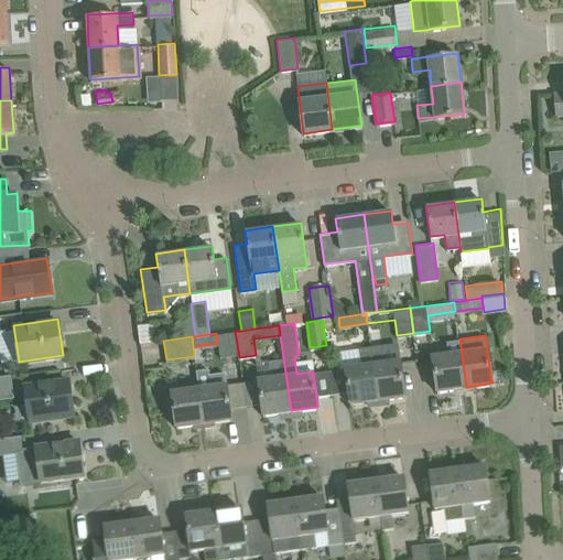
[(447,353),(431,355),(436,390),(466,387),(459,338),(446,341),(447,353)]
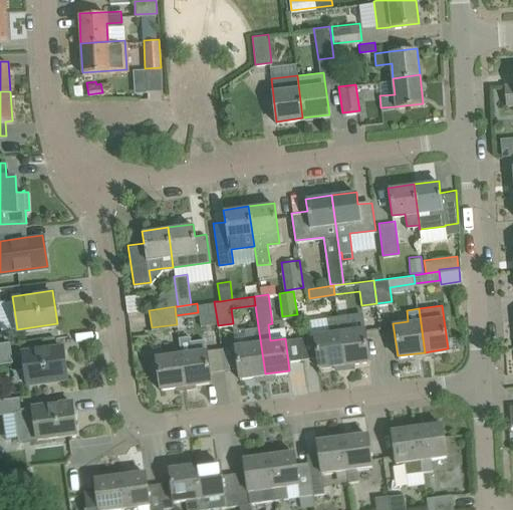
[(347,313),(337,314),(344,362),(368,359),(364,328),(350,330),(347,313)]
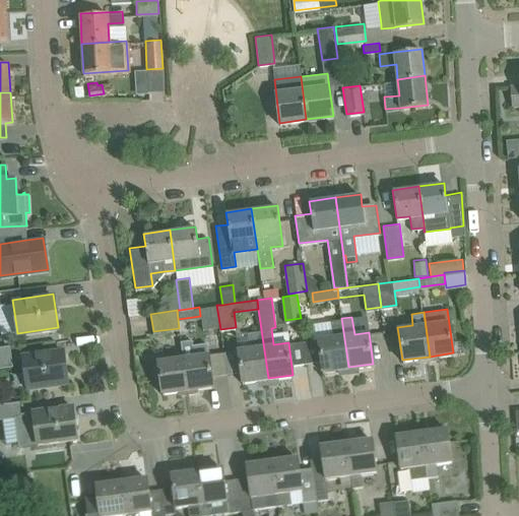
[(348,367),(341,318),(331,320),(334,336),(318,338),(322,371),(348,367)]
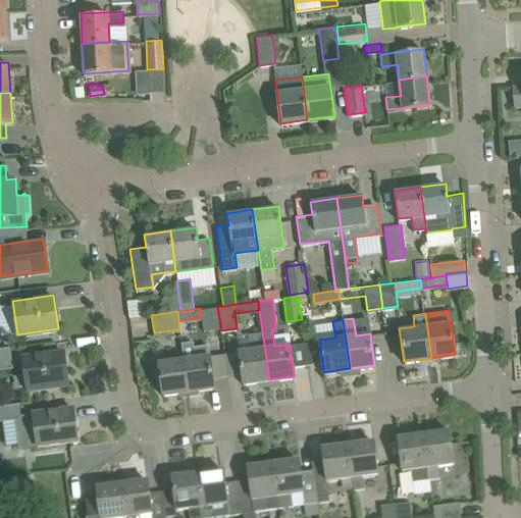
[(249,349),(239,351),(243,383),(269,379),(262,330),(248,332),(249,349)]
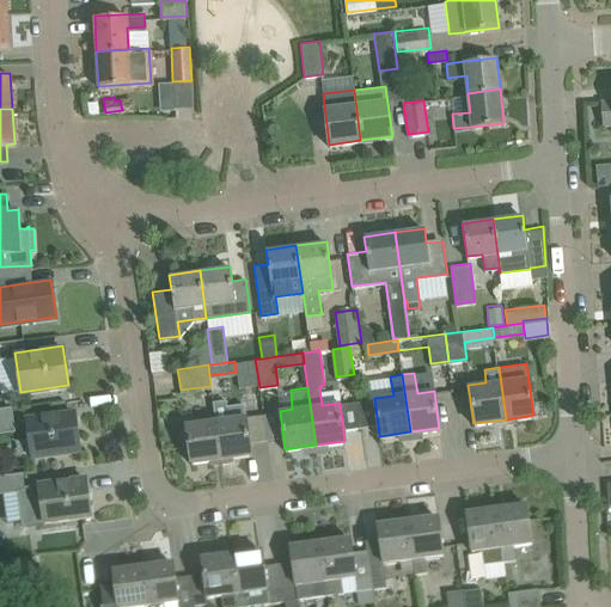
[(213,400),(215,420),(221,458),(251,454),(246,415),(244,403),(226,405),(225,398),(213,400)]
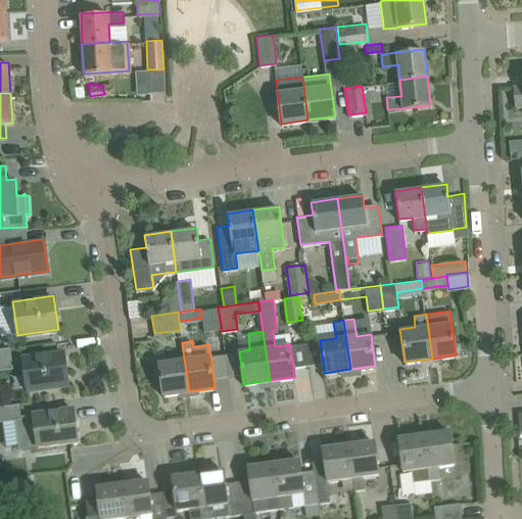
[(0,362),(11,361),(9,346),(0,347),(0,362)]
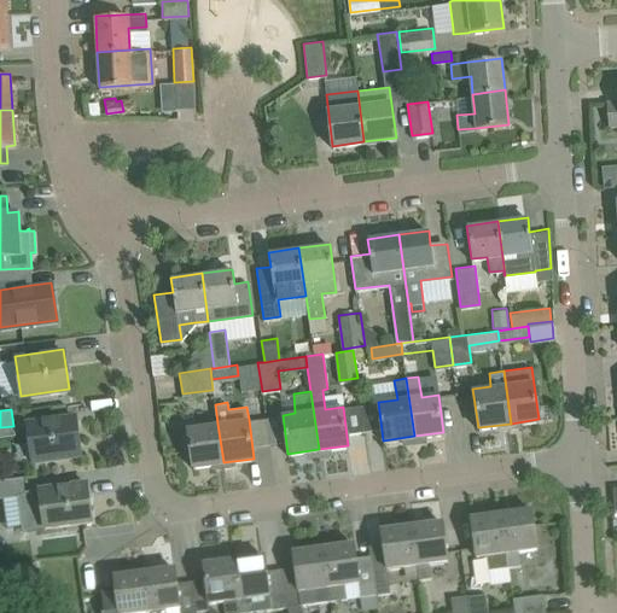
[(27,421),(33,460),(80,454),(75,415),(27,421)]
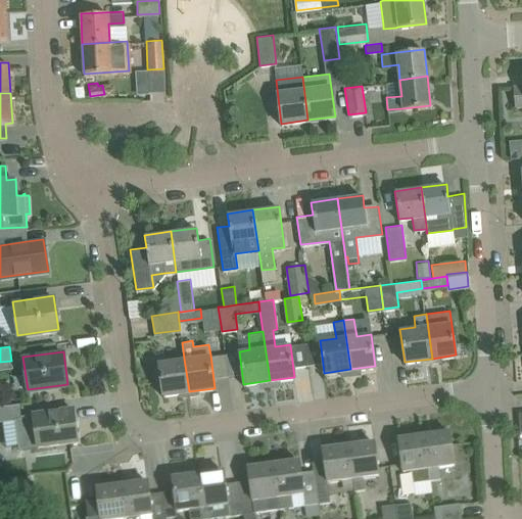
[(189,391),(184,359),(158,362),(162,394),(189,391)]
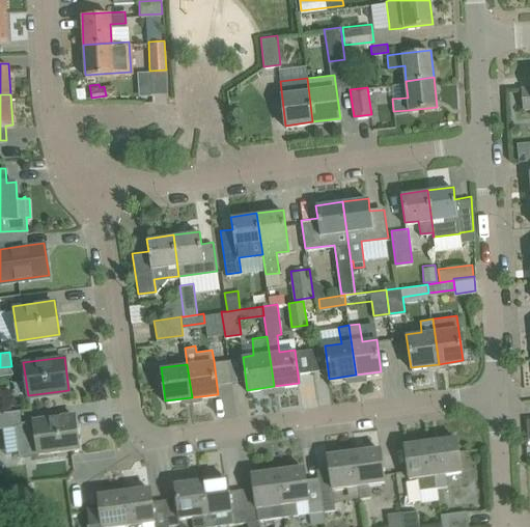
[(0,426),(21,423),(19,409),(0,411),(0,426)]
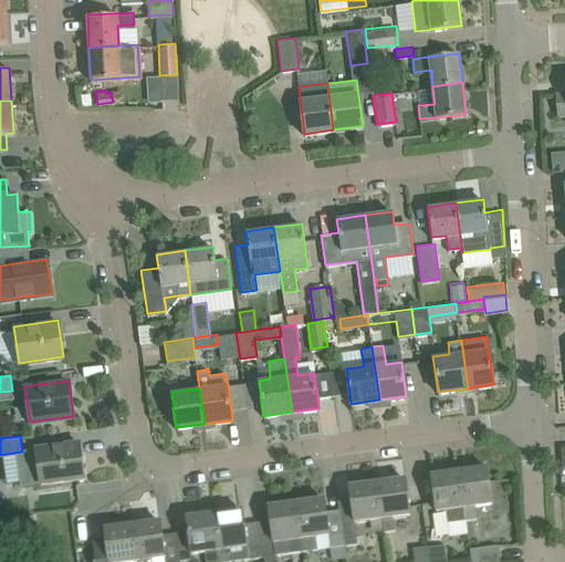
[(35,447),(40,482),(84,476),(79,441),(35,447)]
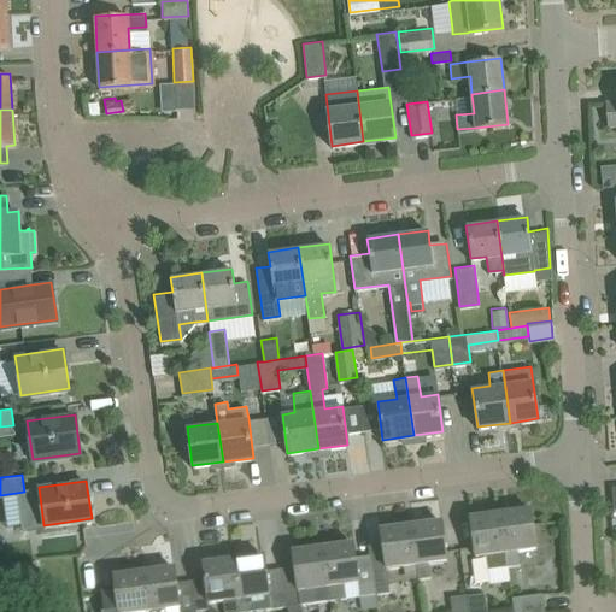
[(531,507),(500,511),(505,551),(508,564),(518,563),(516,548),(535,546),(531,507)]
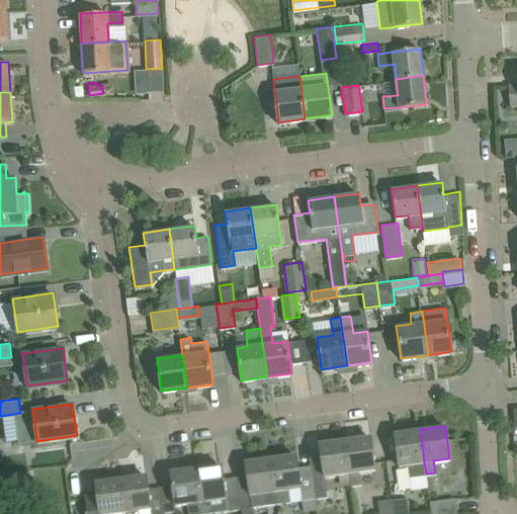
[(399,465),(407,464),(409,476),(426,474),(424,462),(420,429),(394,433),(399,465)]
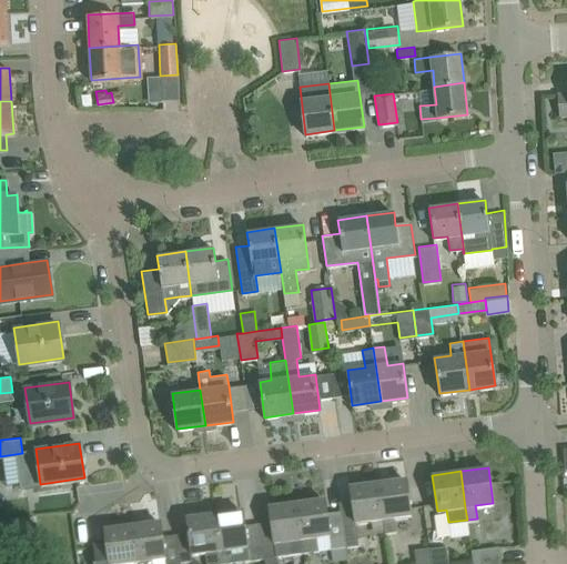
[(405,479),(377,482),(384,532),(395,531),(395,522),(395,516),(411,514),(405,479)]
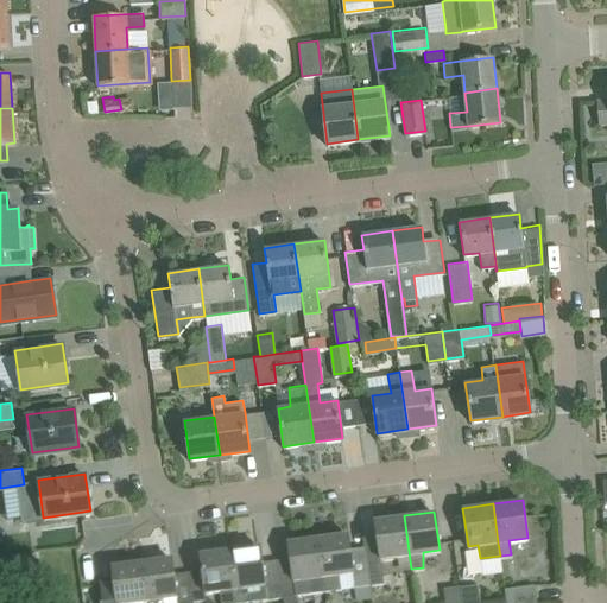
[(379,558),(410,554),(404,515),(374,520),(379,558)]
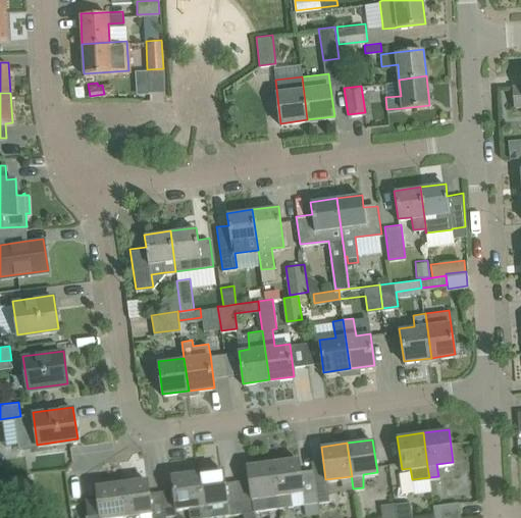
[(298,458),(272,461),(278,507),(294,505),(292,493),(302,490),(305,513),(318,512),(316,501),(314,482),(312,468),(300,470),(298,458)]
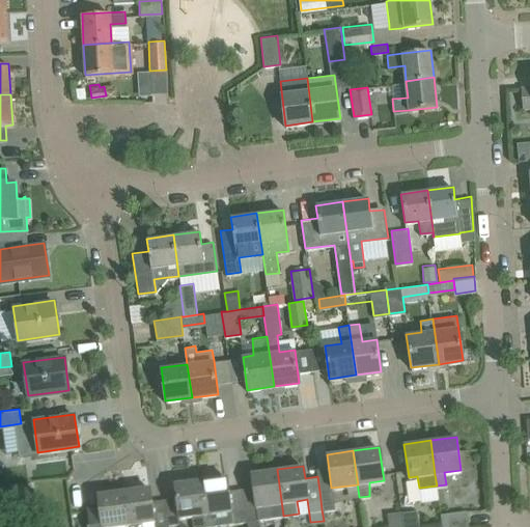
[(253,486),(241,488),(247,526),(260,526),(259,519),(283,516),(277,469),(251,473),(253,486)]
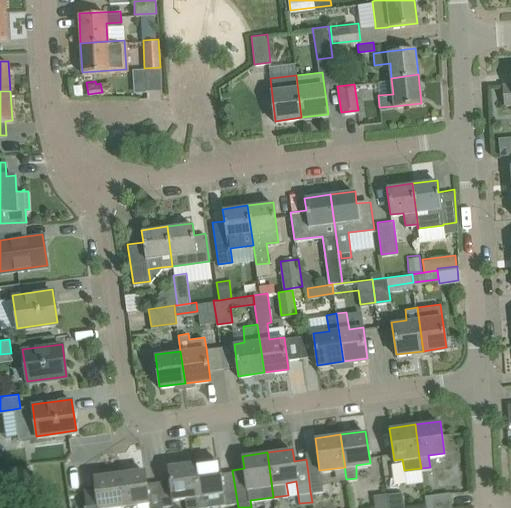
[(218,459),(193,462),(199,507),(236,502),(232,470),(220,471),(218,459)]
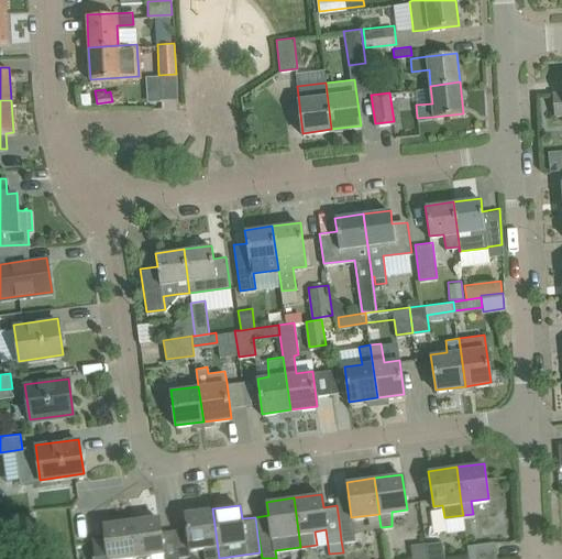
[(210,558),(219,558),(212,508),(185,513),(189,548),(204,546),(205,558),(210,558)]
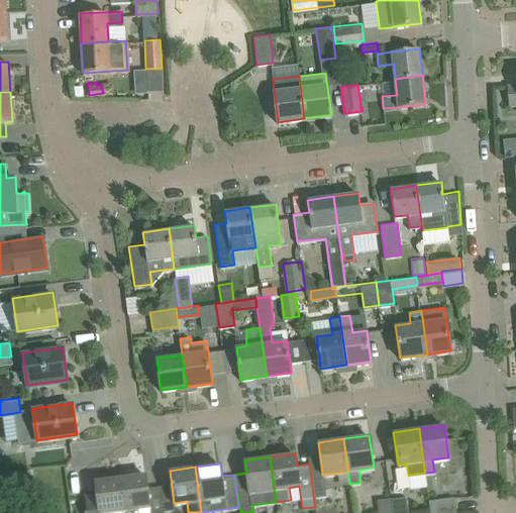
[(145,474),(120,477),(124,512),(139,512),(139,507),(149,506),(145,474)]
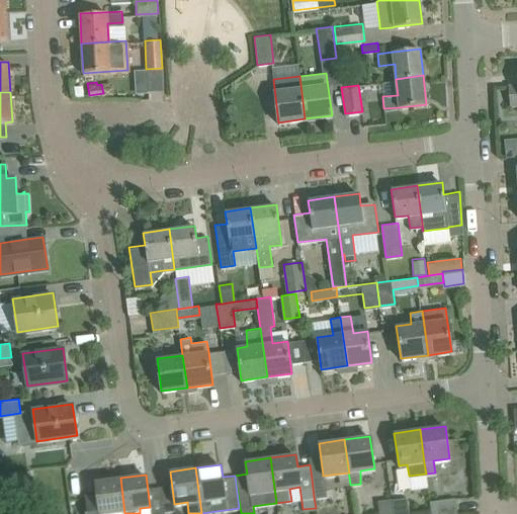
[(124,513),(120,478),(95,482),(96,494),(84,496),(86,513),(124,513)]
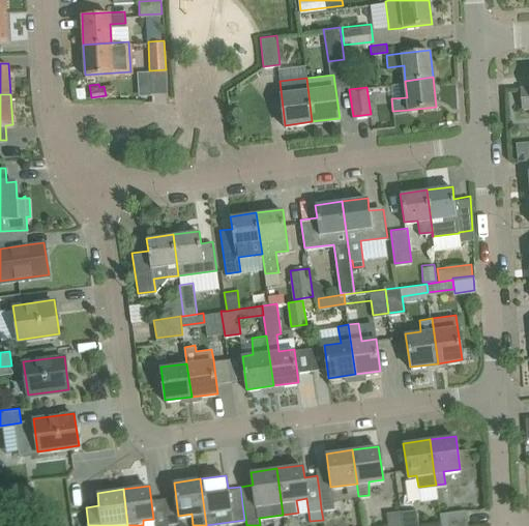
[(330,489),(319,490),(321,508),(333,507),(330,489)]
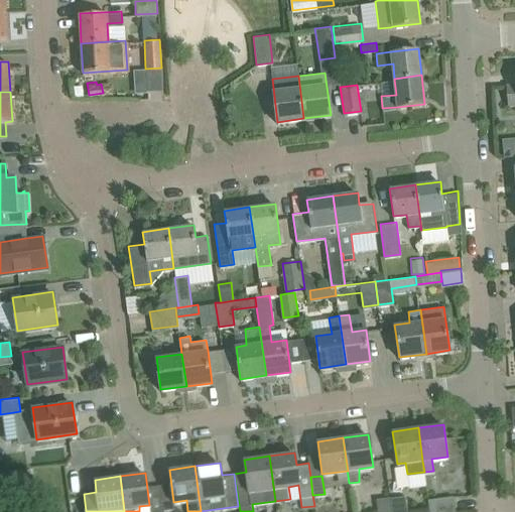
[(391,497),(393,511),(408,511),(408,509),(406,494),(391,497)]
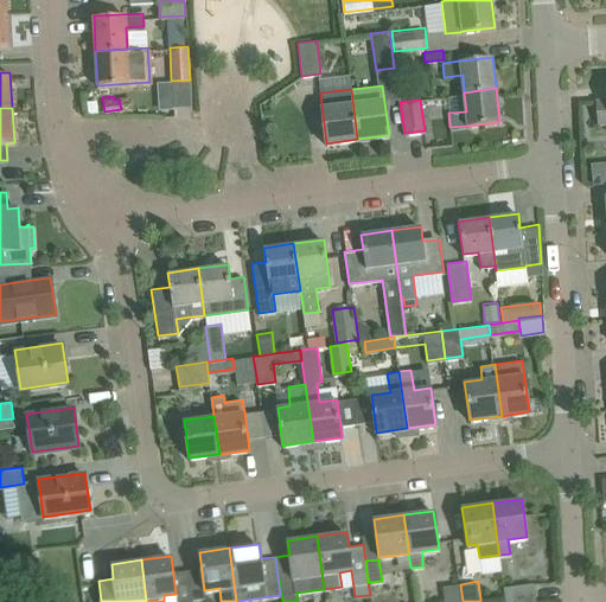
[(503,586),(504,595),(505,601),(534,601),(535,601),(533,582),(503,586)]
